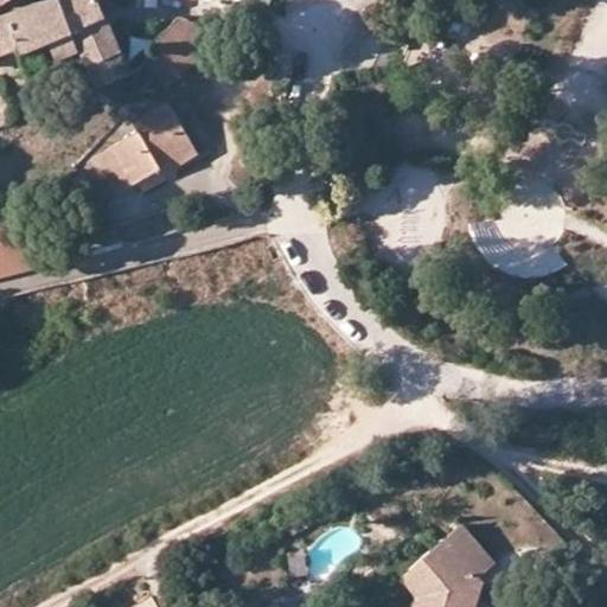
[(81,39),(112,30),(107,10),(103,0),(75,0),(62,4),(81,39)]
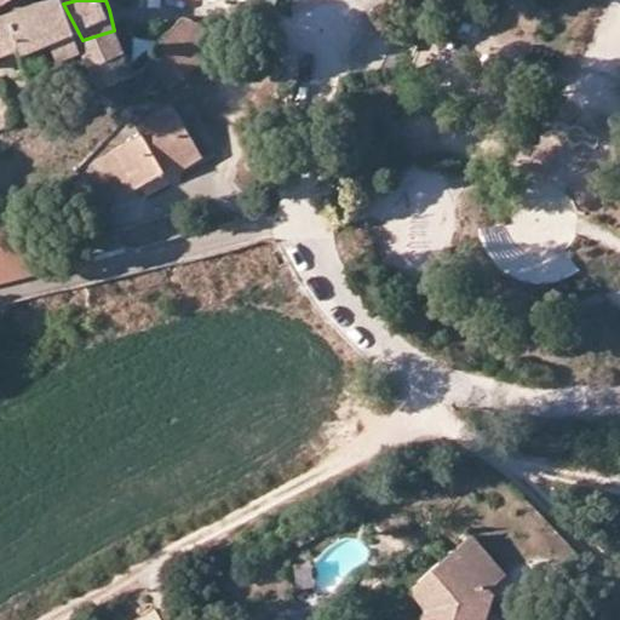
[(22,73),(67,59),(72,74),(92,63),(82,40),(63,4),(0,23),(0,56),(15,52),(22,73)]
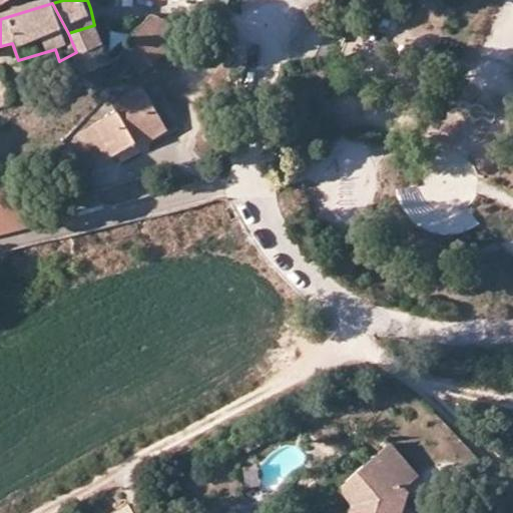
[(110,54),(146,80),(183,35),(152,12),(110,54)]
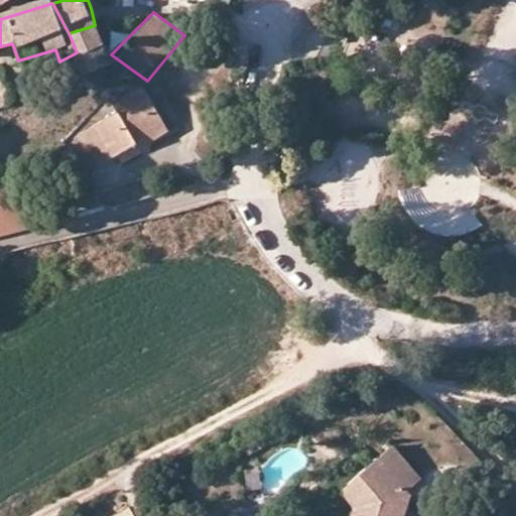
[(84,69),(111,54),(95,25),(69,33),(77,52),(84,69)]
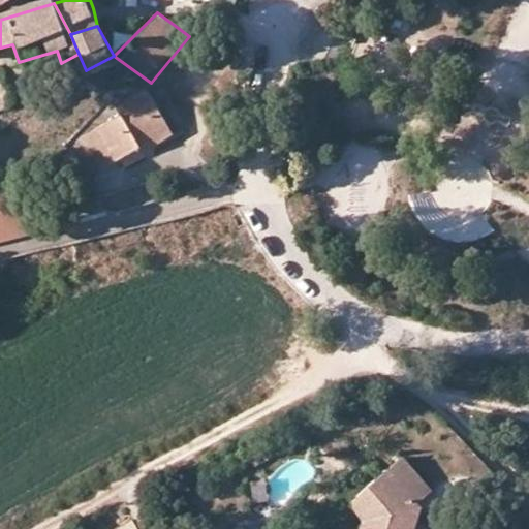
[(106,168),(141,147),(170,128),(150,96),(86,135),(106,168)]
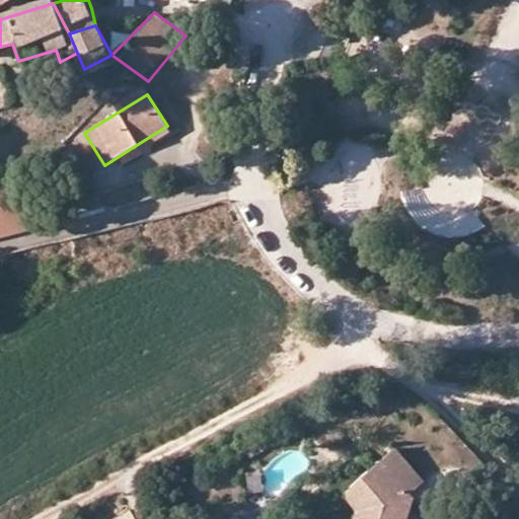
[(167,126),(138,144),(144,152),(172,135),(167,126)]
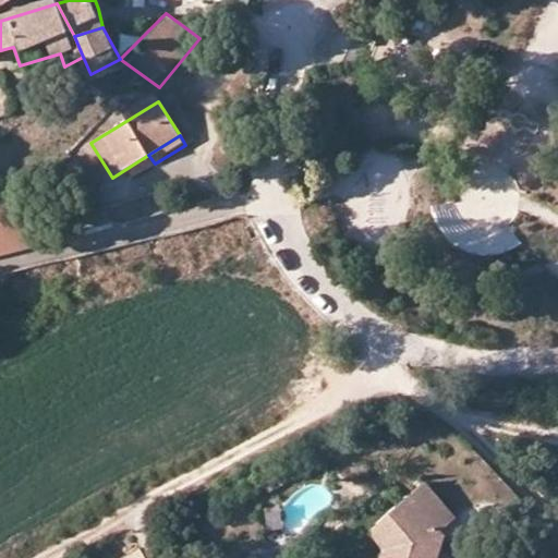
[(43,204),(0,215),(0,252),(51,239),(43,204)]
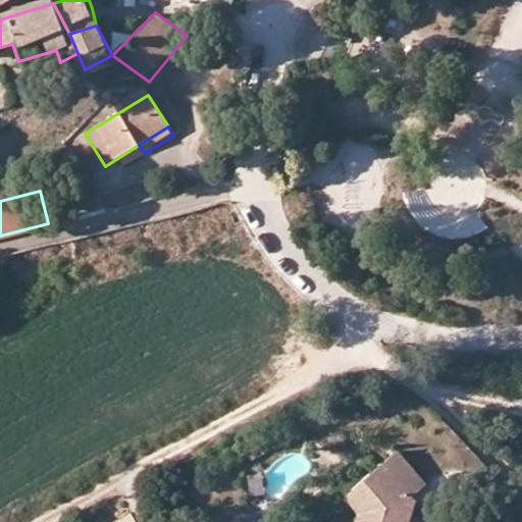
[(398,446),(369,470),(380,482),(370,491),(378,501),(373,519),(367,517),(365,521),(413,521),(414,521),(414,511),(415,496),(411,490),(425,477),(398,446)]
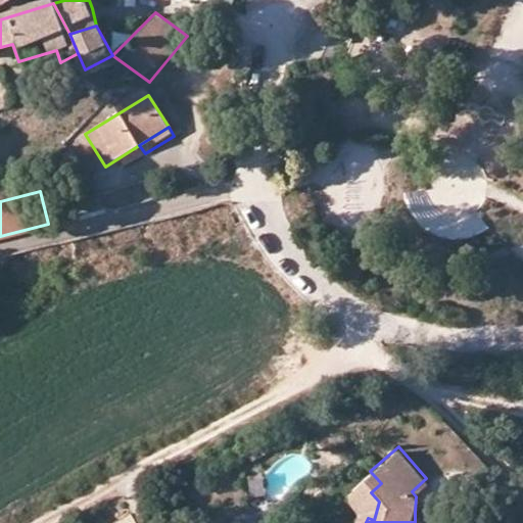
[(370,471),(345,493),(359,509),(353,522),(366,522),(368,518),(374,520),(379,502),(371,492),(381,483),(370,471)]
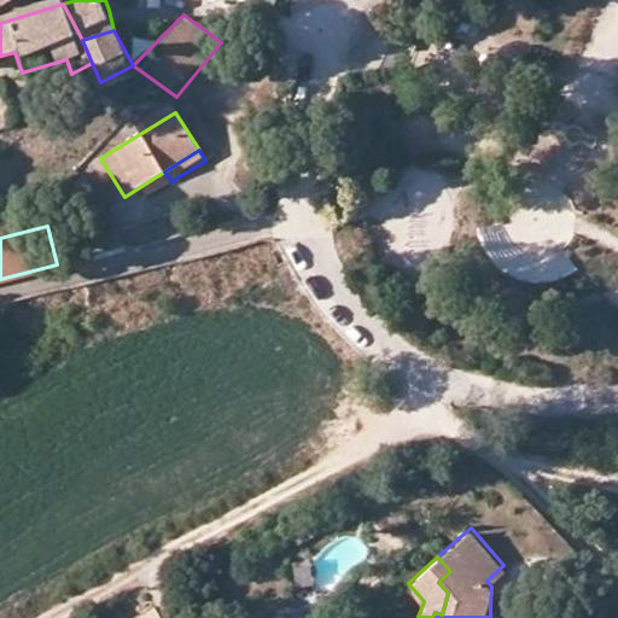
[(164,617),(158,606),(136,617),(164,617)]
